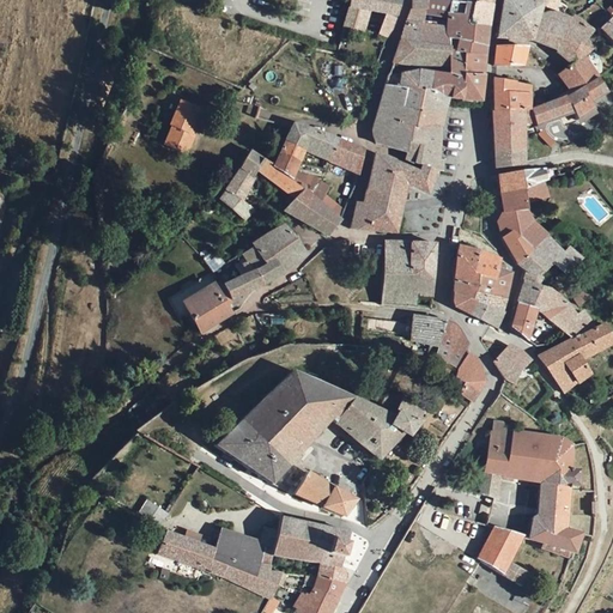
[(396,8),(398,0),(347,0),(343,18),(364,22),(366,5),(372,6),(384,7),(396,8)]
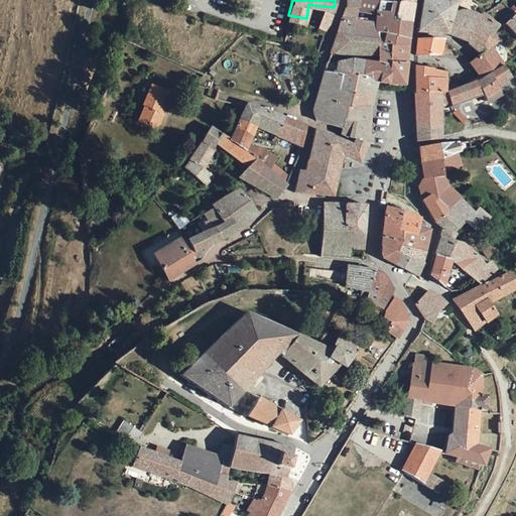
[(377,0),(360,0),(359,7),(375,10),(377,0)]
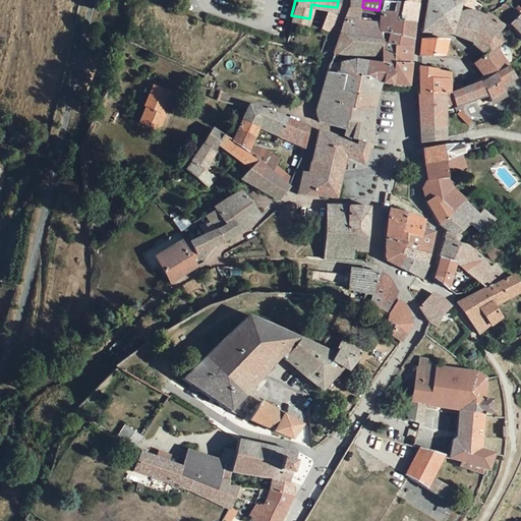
[(399,16),(402,1),(397,0),(381,0),(379,10),(377,20),(372,37),(380,38),(380,40),(410,45),(412,19),(399,16)]
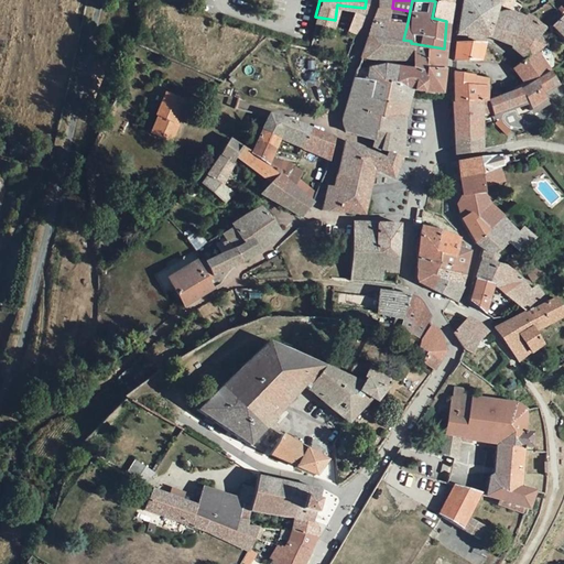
[(525,55),(544,34),(539,28),(533,34),(519,24),(522,19),(525,17),(494,9),(497,0),(462,0),(457,32),(489,33),(489,32),(511,39),(510,41),(525,55)]
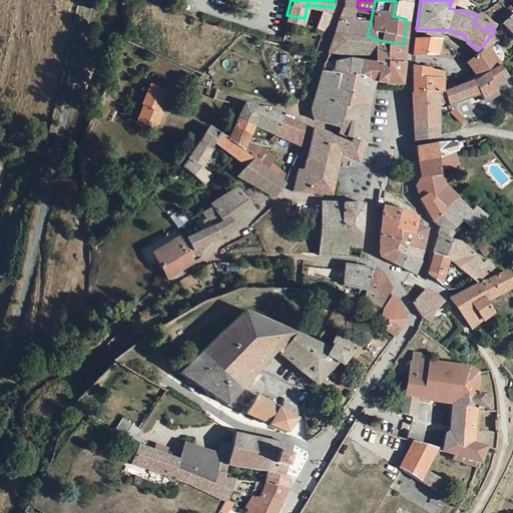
[(406,19),(407,3),(396,1),(393,16),(406,19)]
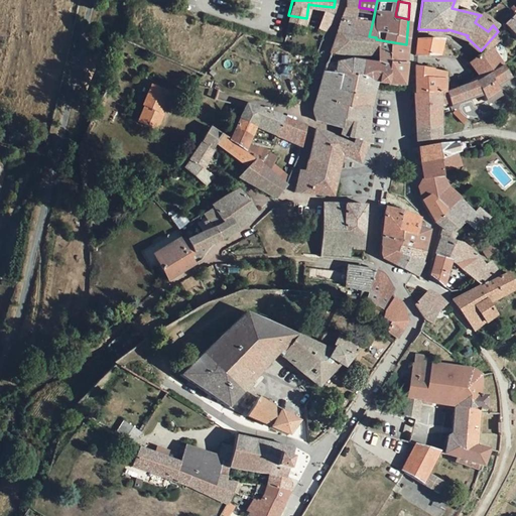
[(347,4),(342,16),(356,18),(359,7),(347,4)]
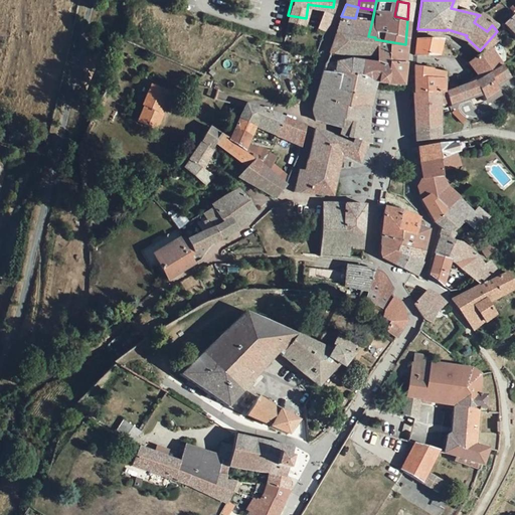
[(502,17),(514,32),(514,10),(513,9),(502,17)]
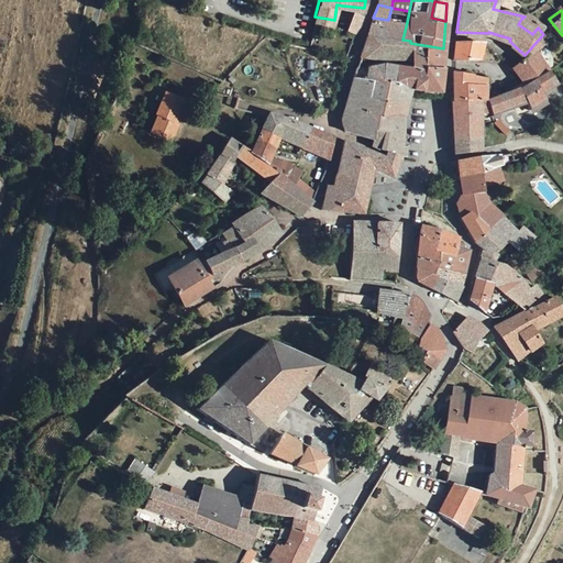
[(538,28),(541,23),(528,13),(525,17),(521,19),(518,24),(532,34),(538,28)]
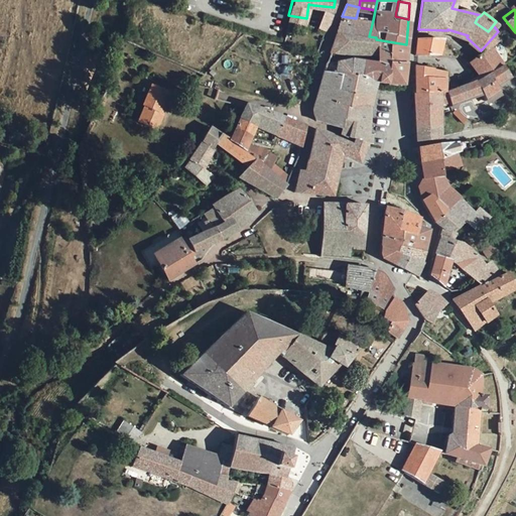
[(369,36),(373,20),(356,18),(342,16),(335,32),(369,36)]
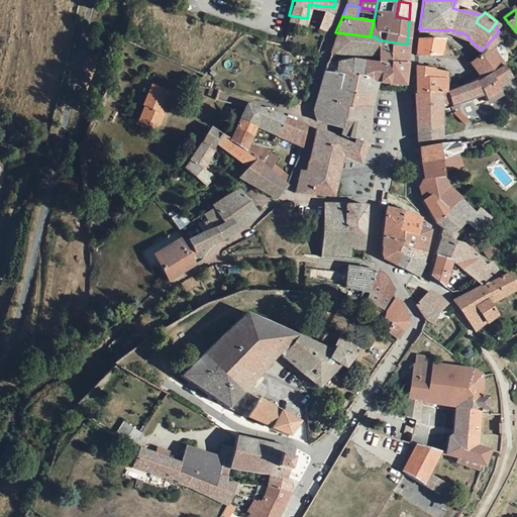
[(504,38),(499,31),(482,50),(475,59),(474,65),(483,75),(502,63),(504,61),(498,50),(507,41),(504,38)]
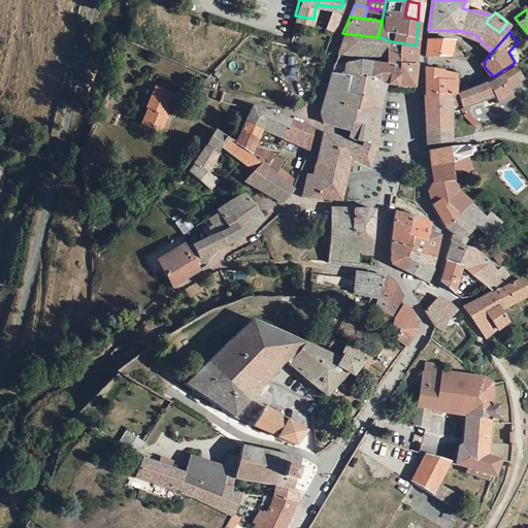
[(335,51),(375,55),(384,55),(385,40),(385,38),(377,37),(342,33),(335,51)]
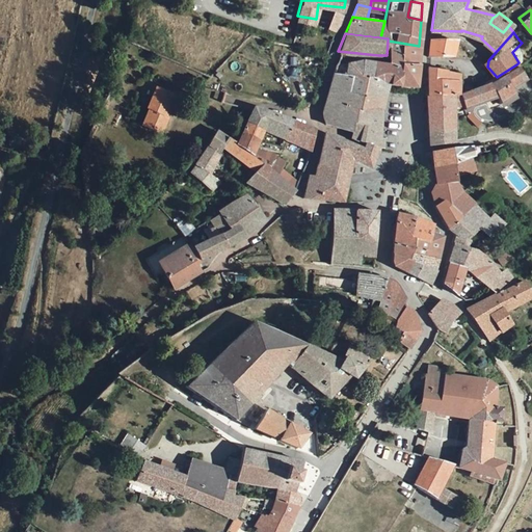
[(458,59),(460,42),(429,38),(429,57),(458,59)]
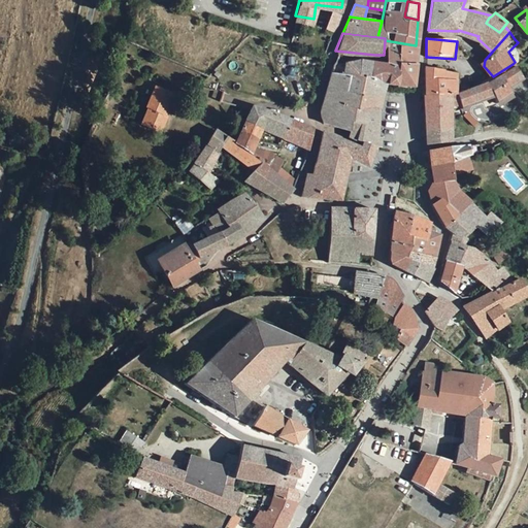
[(416,45),(385,40),(384,55),(383,65),(398,66),(399,58),(415,60),(416,45)]
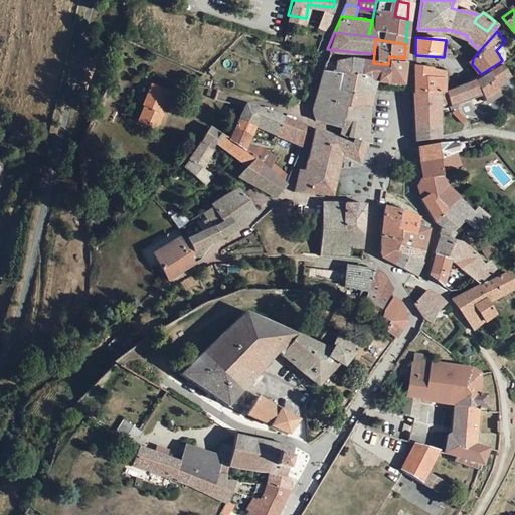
[(389,56),(388,64),(373,63),(364,62),(362,74),(371,76),(386,80),(387,83),(402,83),(404,58),(389,56)]
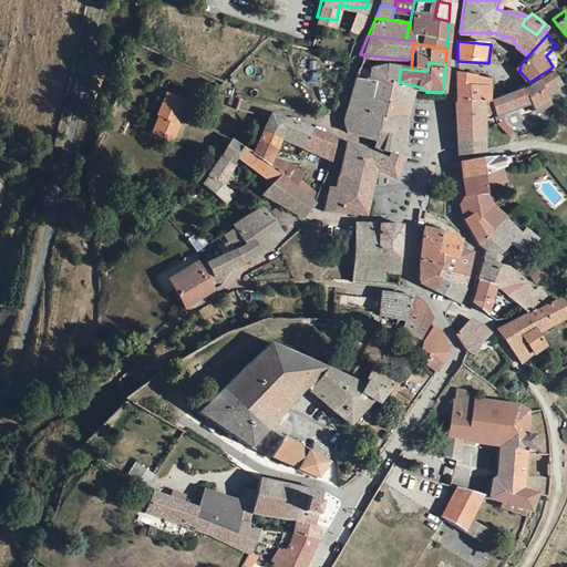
[(409,84),(399,82),(401,69),(384,68),(383,72),(357,68),(354,75),(372,80),(370,94),(405,100),(409,84)]
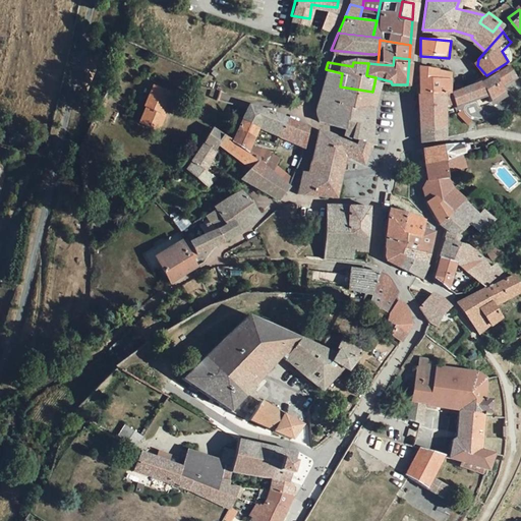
[(422,138),(446,136),(446,134),(448,101),(455,99),(457,104),(485,95),(488,98),(503,89),(500,84),(513,75),(506,63),(486,75),(481,78),(480,79),(468,82),(452,85),(421,93),(422,138)]
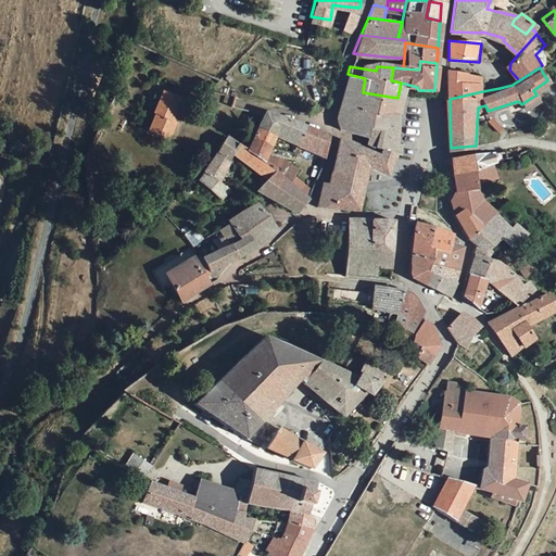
[(450,70),(450,99),(482,91),(482,73),(468,73),(468,72),(450,70)]
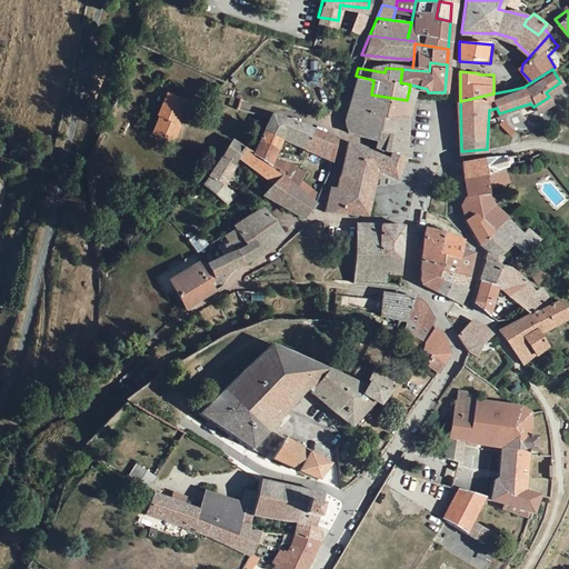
[(405,110),(407,100),(371,95),(373,80),(356,76),(346,118),(356,120),(358,111),(405,110)]
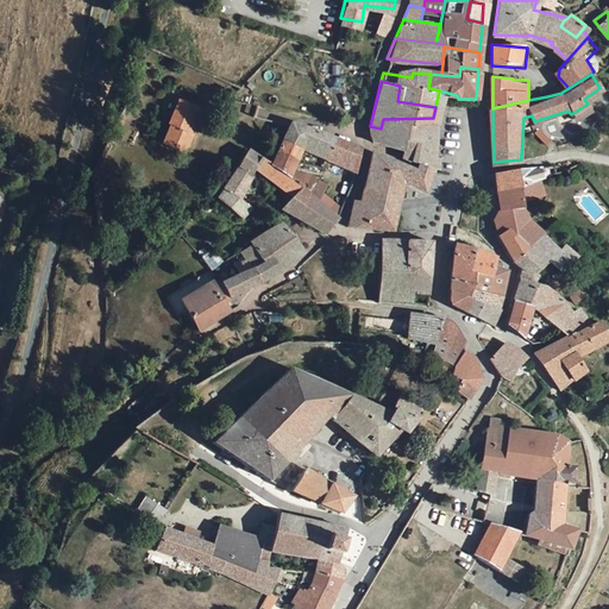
[(190,131),(184,129),(188,120),(194,106),(189,105),(190,104),(186,101),(184,102),(175,99),(165,121),(168,123),(161,140),(182,149),(190,131)]
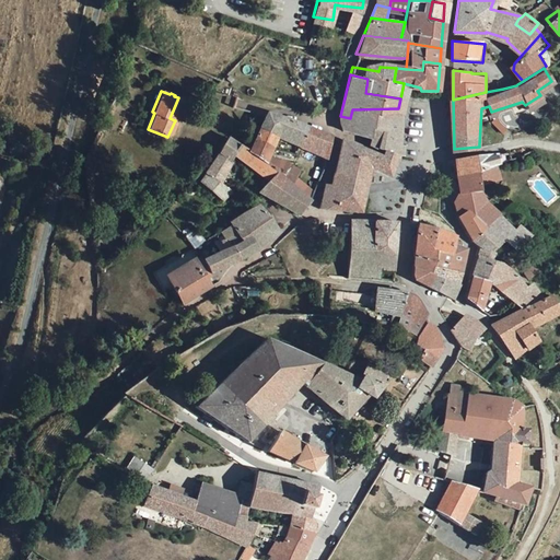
[(397,131),(398,108),(352,109),(350,118),(340,116),(342,124),(369,133),(369,124),(397,131)]
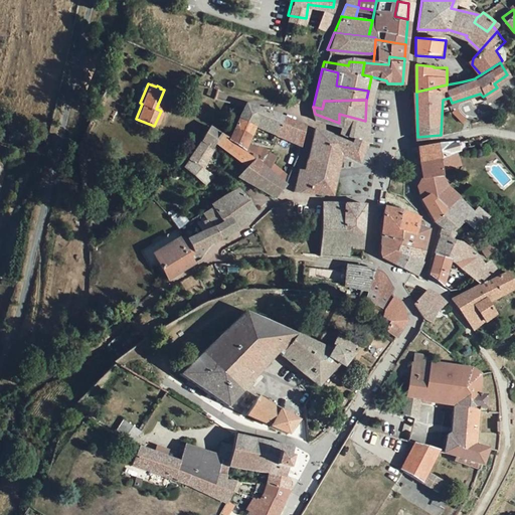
[(251,124),(274,132),(281,114),(245,102),(244,105),(235,124),(249,130),(251,124)]
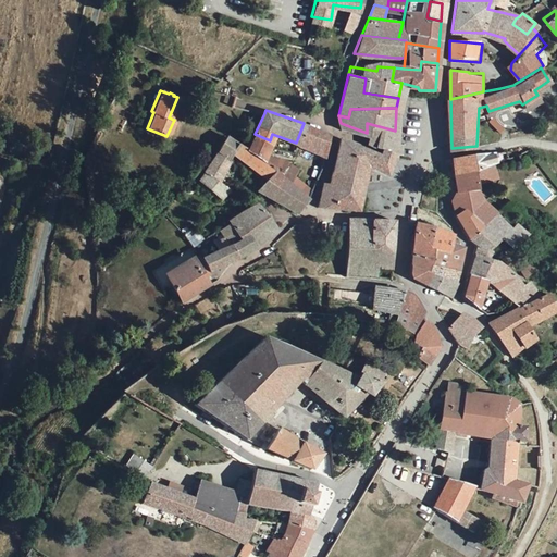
[(329,131),(304,123),(296,143),(324,151),(329,131)]
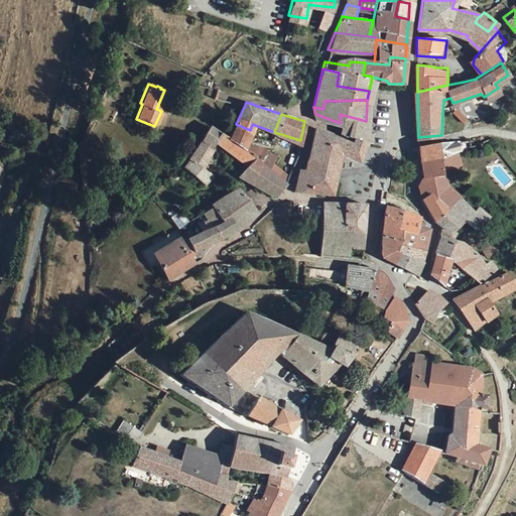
[(366,121),(340,114),(340,123),(340,130),(352,136),(363,141),(369,140),(370,133),(366,132),(366,121)]
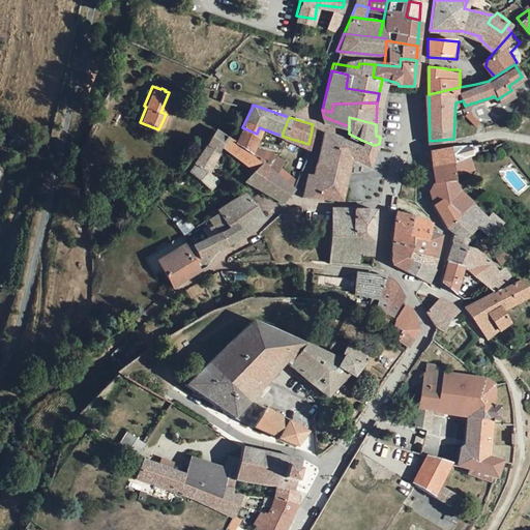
[(221,151),(224,147),(237,154),(244,142),(237,139),(213,125),(205,141),(206,141),(219,152),(221,151)]
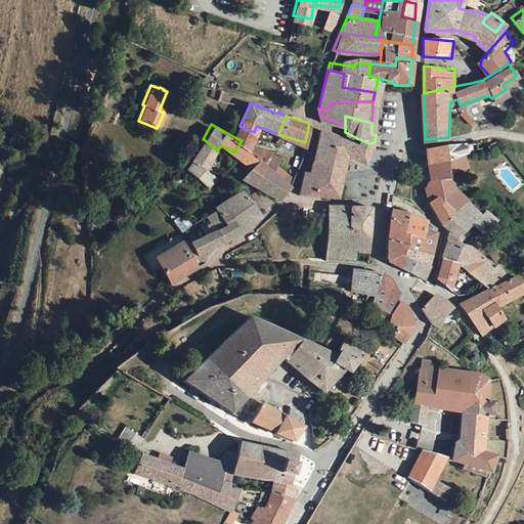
[(262,157),(273,168),(279,153),(272,149),(272,148),(252,139),(254,132),(239,126),(234,137),(242,140),(261,151),(260,155),(262,157)]
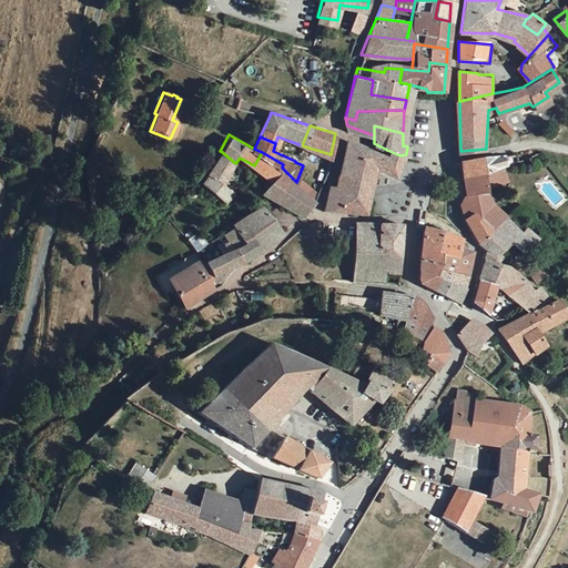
[(395,173),(399,155),(387,150),(386,154),(345,139),(336,184),(332,185),(325,208),(359,211),(359,212),(365,212),(368,180),(374,163),(395,173)]
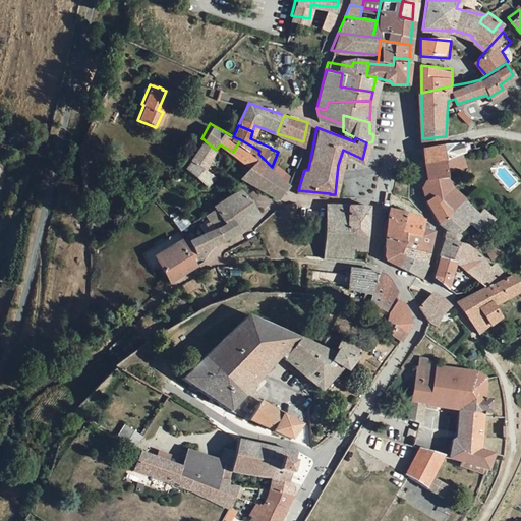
[(213,174),(206,166),(216,150),(203,138),(186,166),(206,181),(213,174)]
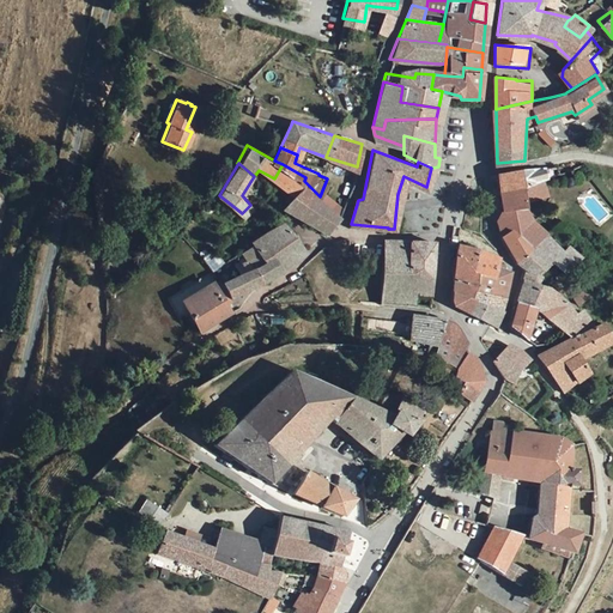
[(274,178),(297,192),(304,181),(305,177),(283,164),(274,178)]
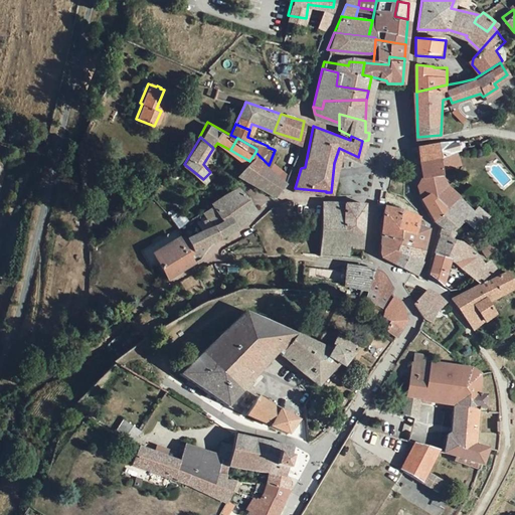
[(419,160),(456,151),(452,142),(430,143),(417,143),(419,160)]
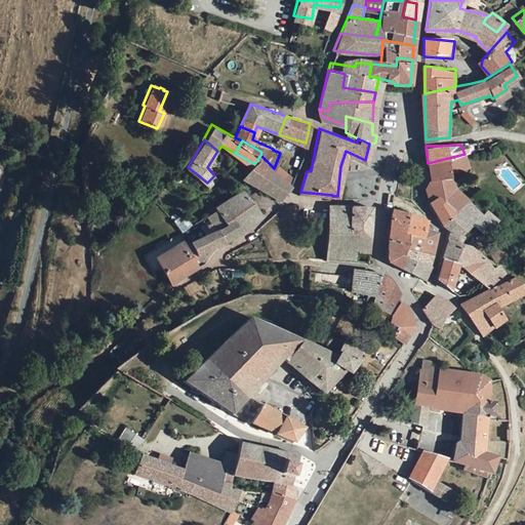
[(428,163),(430,180),(458,175),(456,170),(469,166),(465,154),(428,163)]
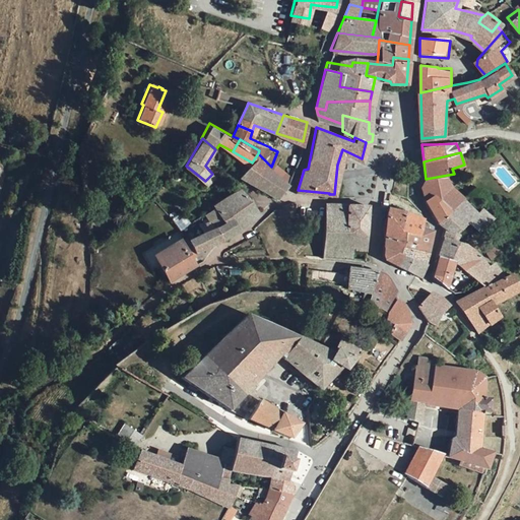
[(260,155),(258,153),(252,163),(244,175),(278,195),(288,182),(285,179),(271,167),(260,155)]
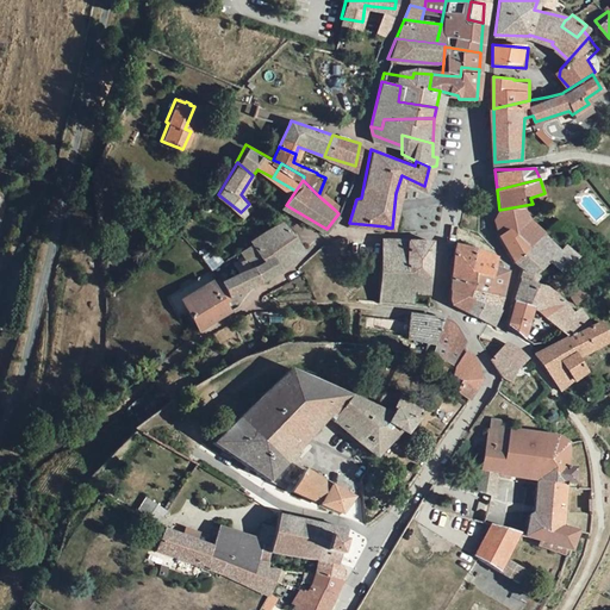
[(536,215),(533,204),(499,210),(497,219),(500,234),(508,226),(514,231),(516,231),(530,244),(541,235),(543,231),(536,215)]
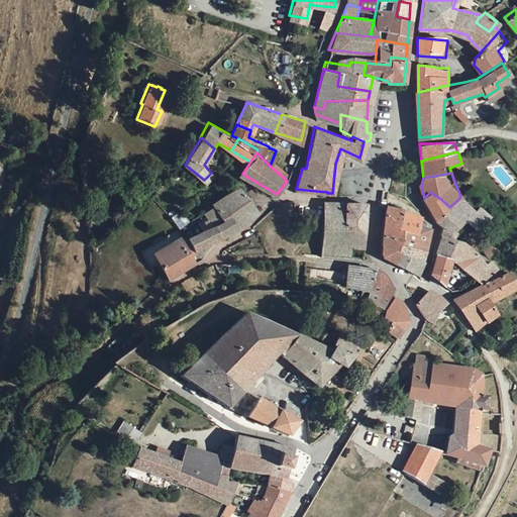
[(250,197),(244,190),(239,185),(215,201),(215,202),(224,216),(231,213),(240,225),(254,211),(249,204),(250,197)]
